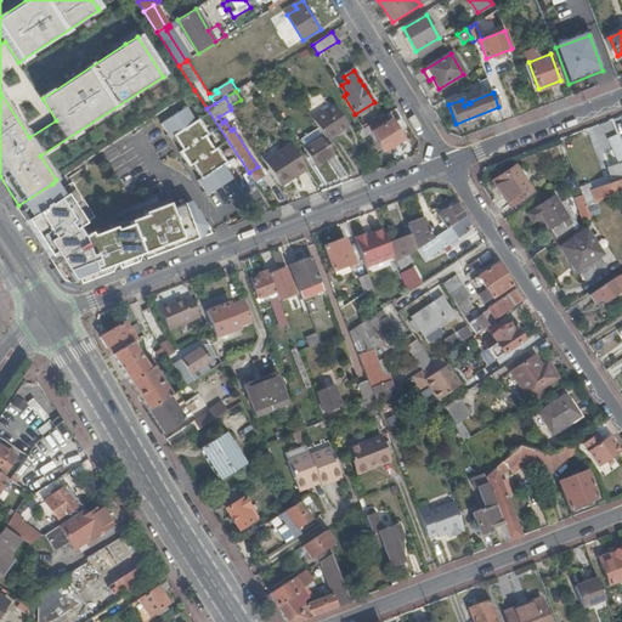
[(315,120),(324,135),(328,140),(340,133),(339,130),(348,125),(337,107),(315,120)]
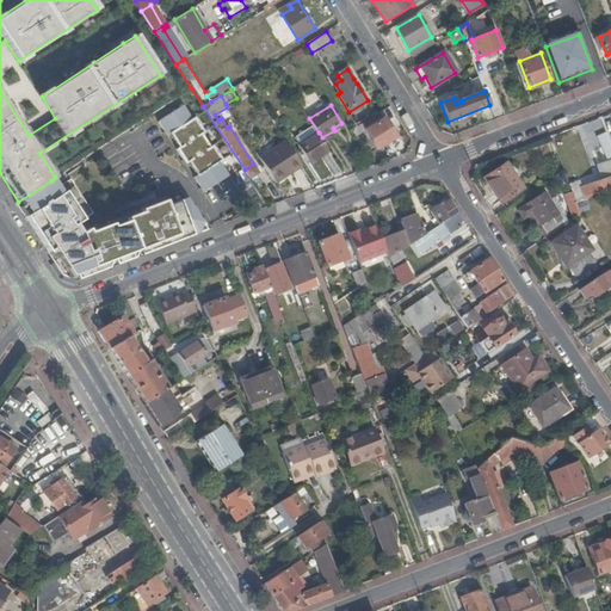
[(183,106),(159,122),(168,136),(171,135),(179,148),(177,149),(186,164),(189,162),(197,176),(195,178),(204,192),(229,176),(218,160),(221,159),(213,146),(210,147),(201,133),(203,131),(195,118),(192,119),(183,106)]
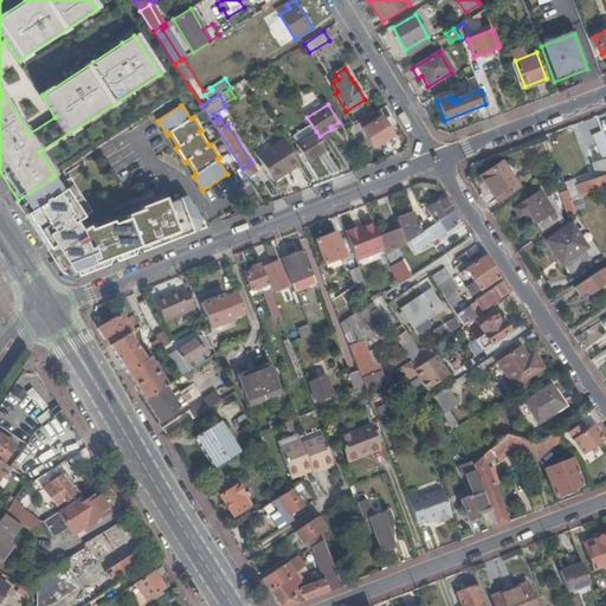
[(393,137),(378,111),(354,126),(349,129),(353,135),(363,130),(374,148),(393,137)]
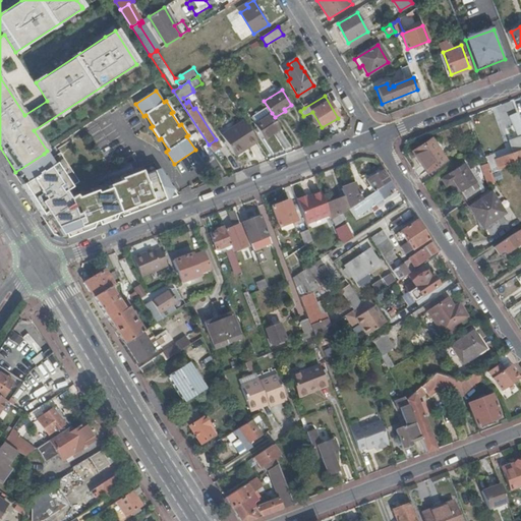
[(501,106),(504,111),(512,108),(514,113),(517,112),(513,101),(501,106)]
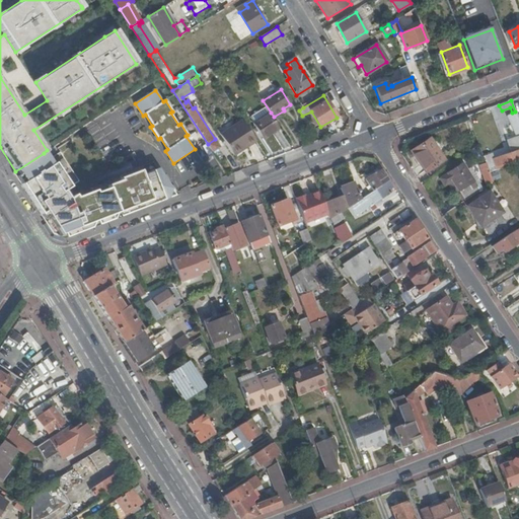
[(264,138),(281,128),(274,117),(271,113),(254,124),(264,138)]
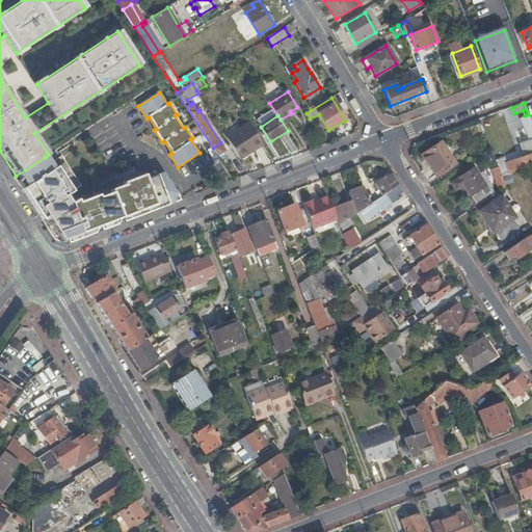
[(240,161),(264,147),(249,125),(227,139),(240,161)]
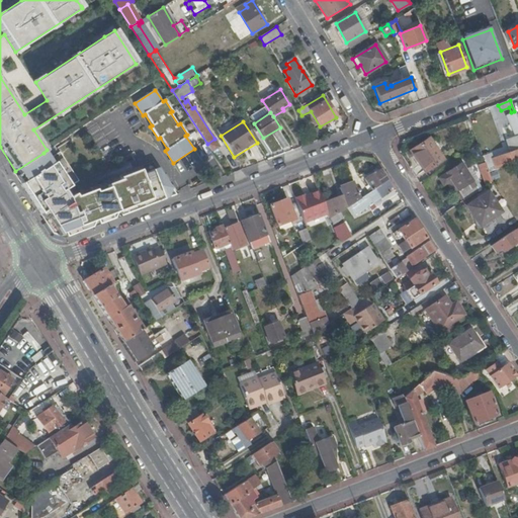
[(484,158),(485,160),(490,173),(517,161),(517,135),(515,136),(508,139),(512,152),(494,159),(492,155),(484,158)]
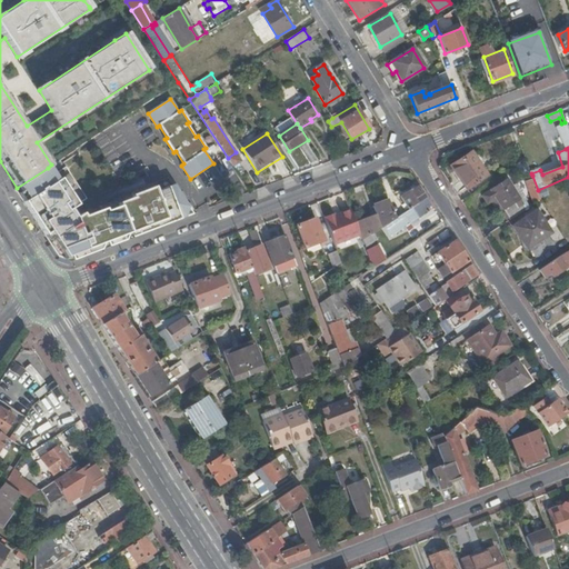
[(451,163),(468,188),(487,176),(472,152),(463,158),(462,157),(451,163)]
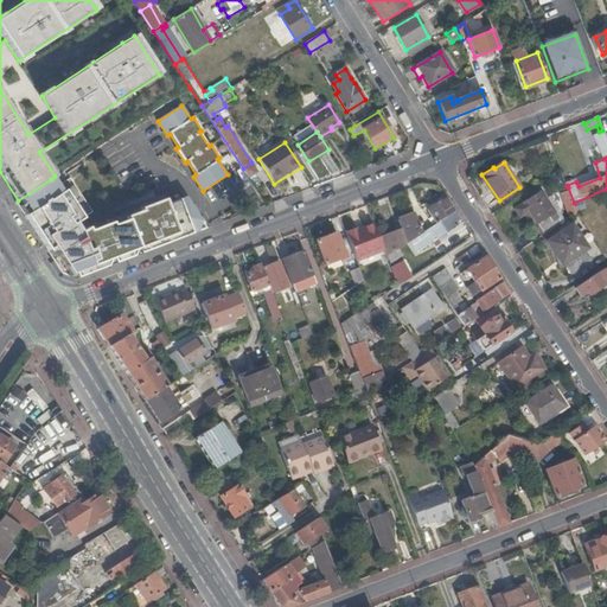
[(18,200),(16,202),(62,273),(75,278),(167,242),(205,228),(184,196),(165,203),(164,198),(129,211),(131,213),(125,216),(126,219),(110,224),(109,222),(88,231),(81,219),(91,212),(69,178),(56,186),(51,179),(18,200)]
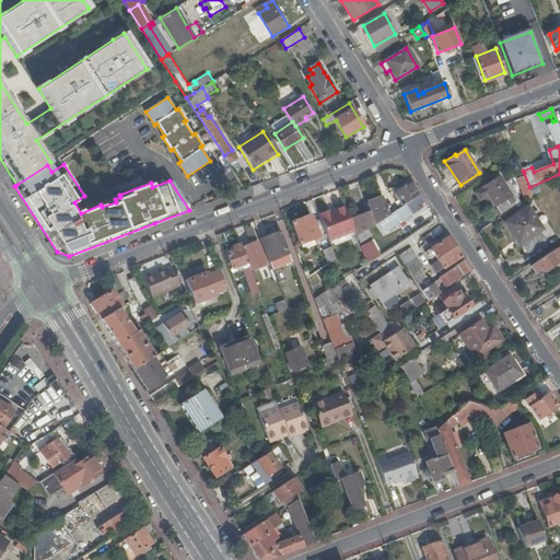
[(513,176),(522,199),(533,196),(529,187),(524,173),(513,176)]
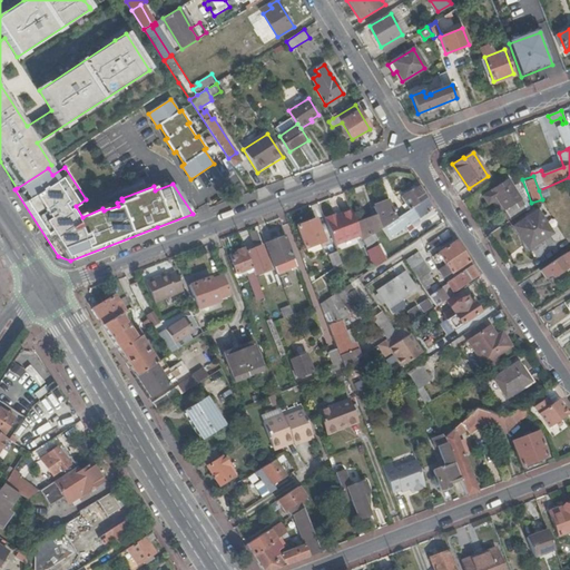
[(511,220),(528,209),(520,197),(524,194),(518,184),(512,187),(509,180),(483,196),(489,205),(493,202),(497,199),(504,209),(511,220)]
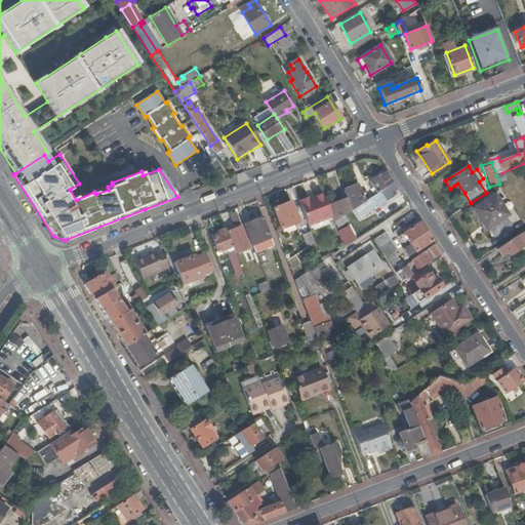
[(375,192),(373,193),(375,196),(394,184),(386,171),(369,183),(375,192)]
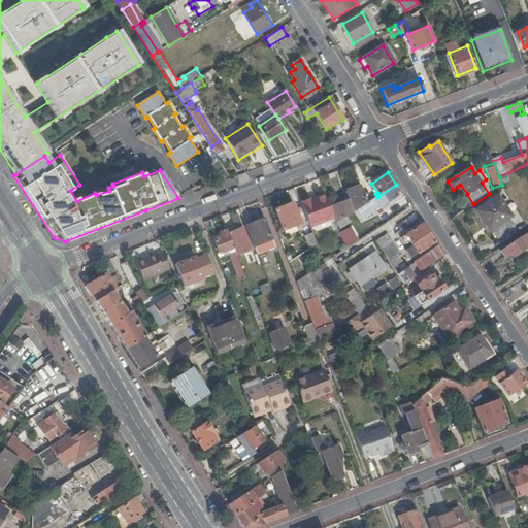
[(368,202),(377,197),(367,182),(361,184),(362,186),(368,202)]
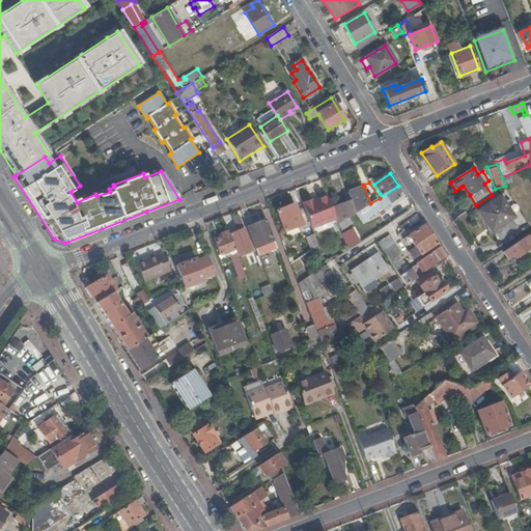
[(398,186),(380,198),(370,203),(374,211),(379,207),(381,210),(382,211),(400,198),(398,195),(402,192),(398,186)]
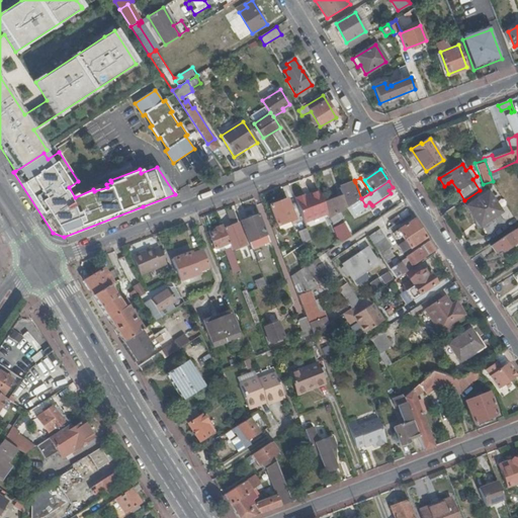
[(455,192),(458,190),(451,181),(448,183),(455,192)]
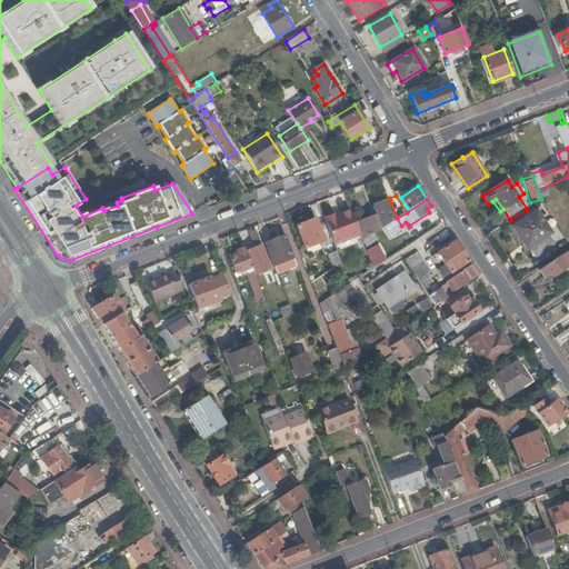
[(373,207),(377,215),(356,222),(360,233),(363,240),(375,233),(386,226),(397,218),(390,200),(373,207)]
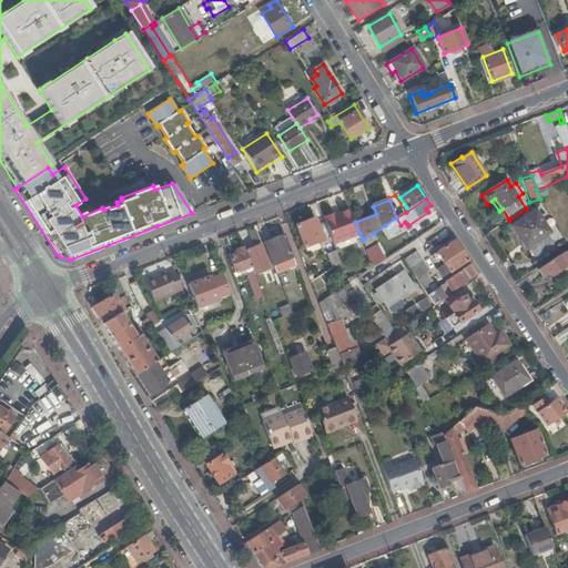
[(535,213),(547,231),(555,225),(543,208),(535,213)]
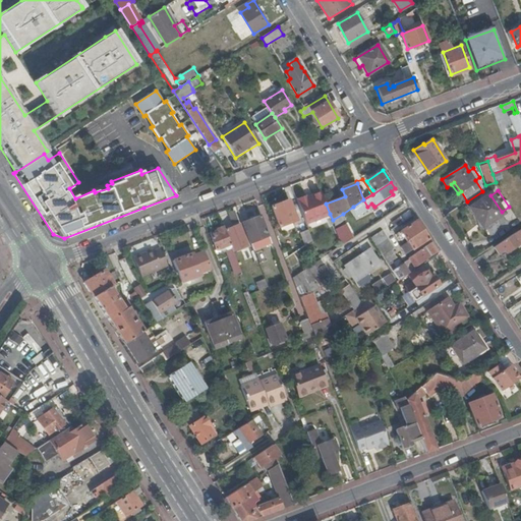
[(322,192),(297,201),(305,223),(330,214),(326,204),(322,192)]
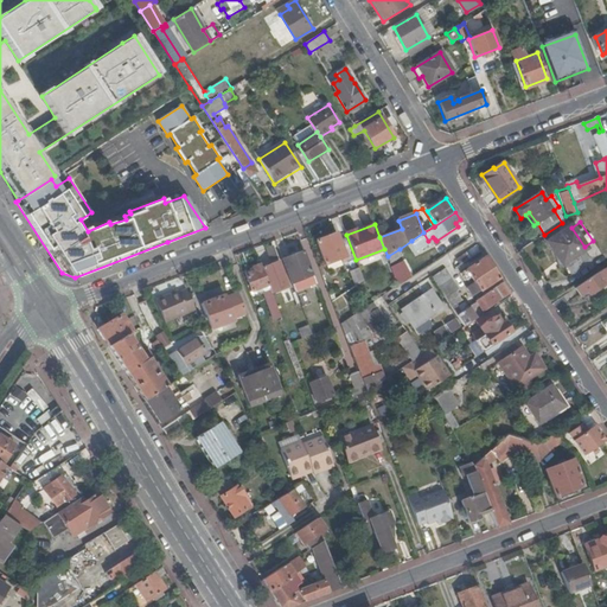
[(554,249),(563,263),(586,248),(585,247),(572,228),(570,227),(545,242),(551,250),(554,249)]
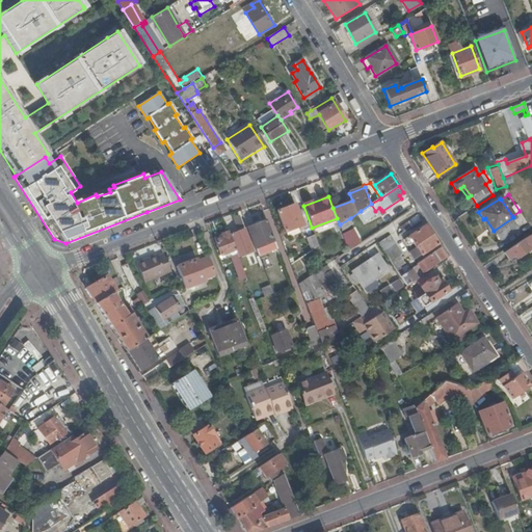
[(361,211),(367,220),(381,210),(379,208),(375,211),(371,204),(361,211)]
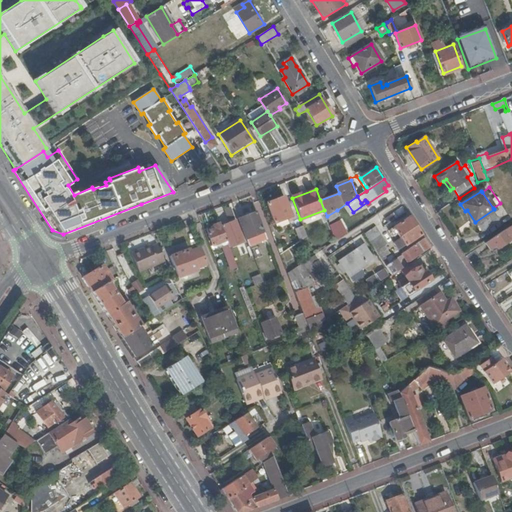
[(292,217),(284,197),(266,204),(275,224),(285,220),(286,223),(289,222),(288,219),(292,217)]
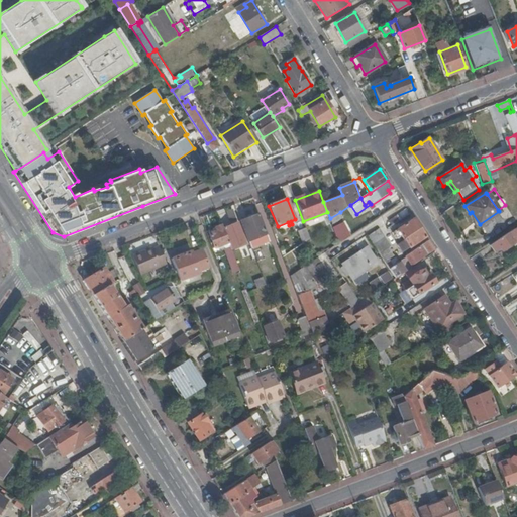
[(340,212),(330,218),(335,224),(344,218),(340,212)]
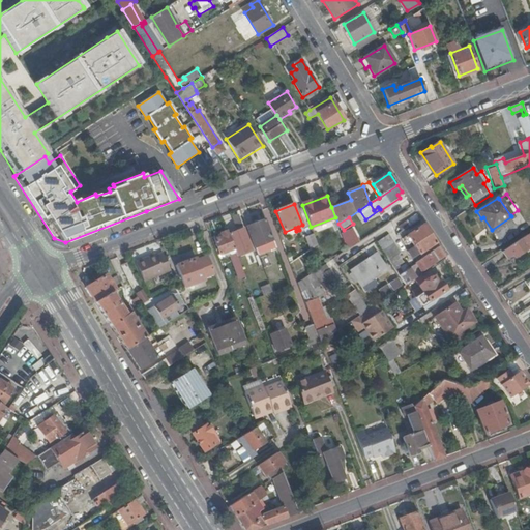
[(264,219),(245,227),(257,255),(276,247),(264,219)]
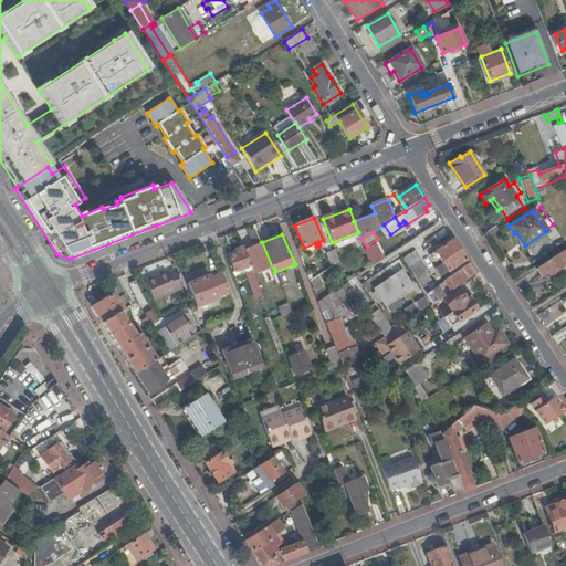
[(443,264),(437,268),(442,275),(467,260),(453,240),(429,257),(435,263),(440,260),(443,264)]
